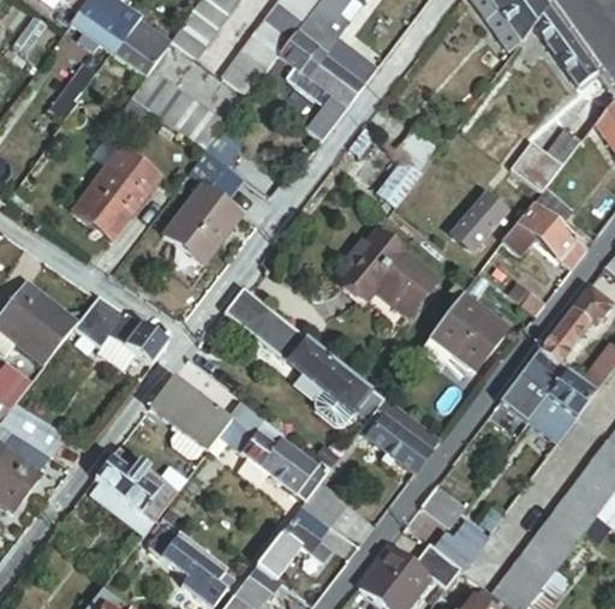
[(46,0),(54,6),(59,0),(64,0),(79,11),(87,0),(46,0)]
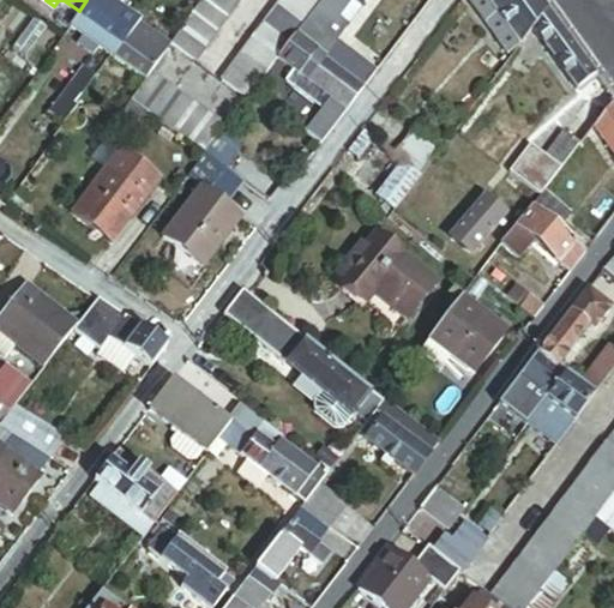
[(113,0),(130,12),(134,5),(127,0),(113,0)]
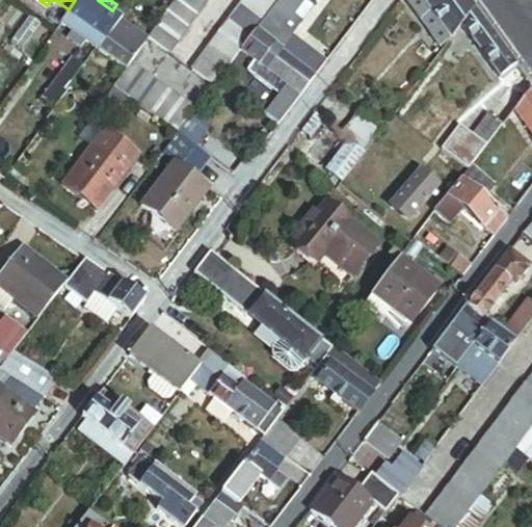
[(171,0),(148,35),(169,51),(205,0),(171,0)]
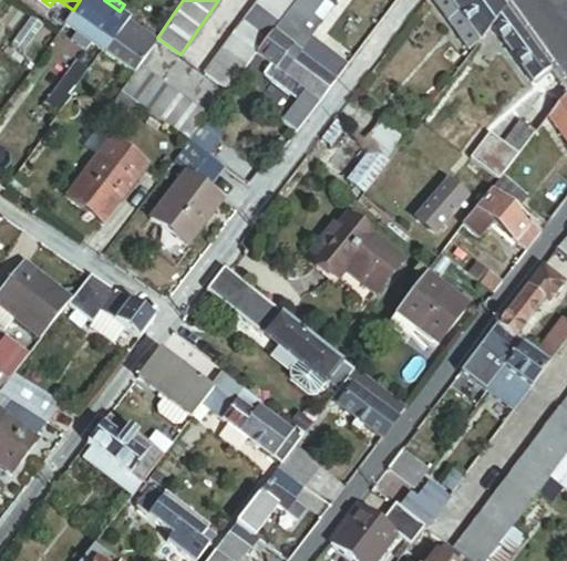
[(256,0),(204,71),(227,87),(239,72),(243,68),(249,60),(257,50),(272,30),(294,0),(256,0)]
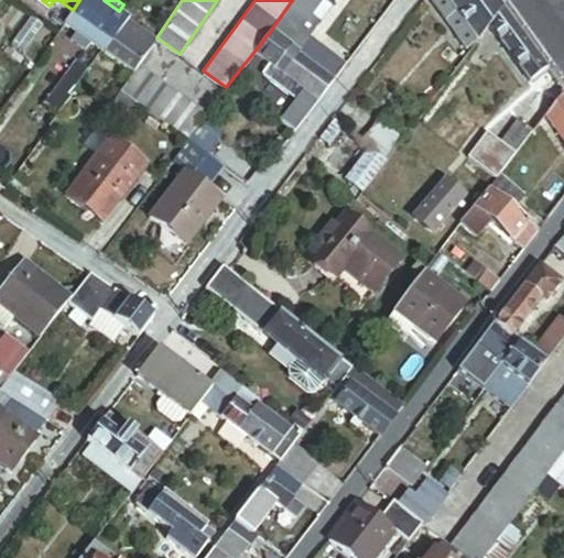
[(292,0),(271,30),(334,78),(345,63),(308,34),(334,0),(292,0)]
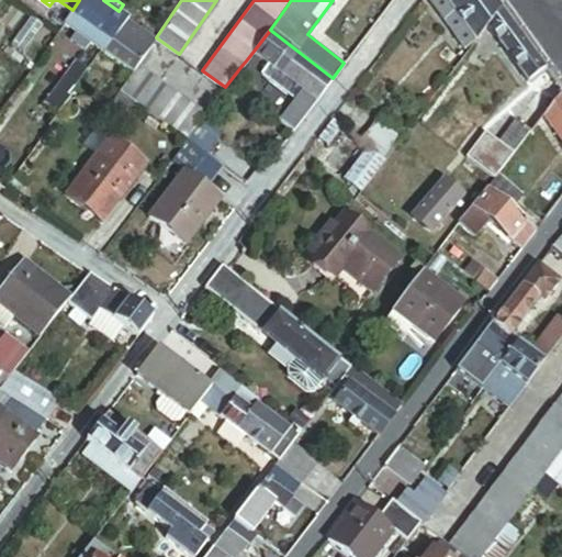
[(475,39),(447,0),(433,0),(469,48),(475,39)]
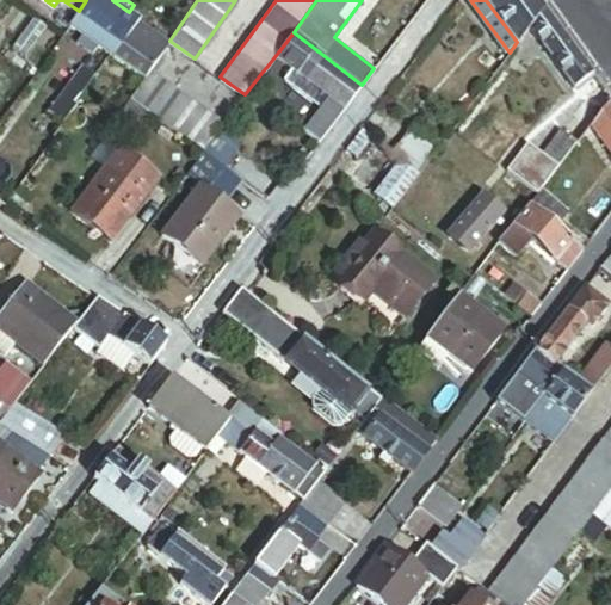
[(486,0),(517,42),(530,25),(545,5),(542,0),(486,0)]
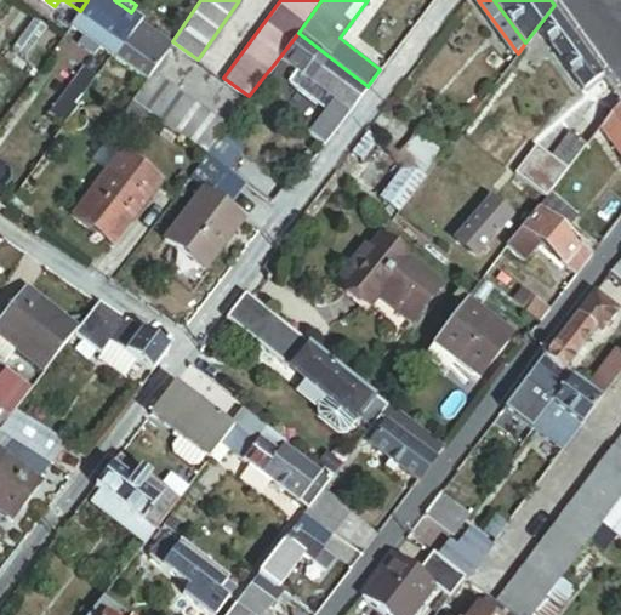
[(602,70),(554,5),(539,26),(581,85),(602,70)]
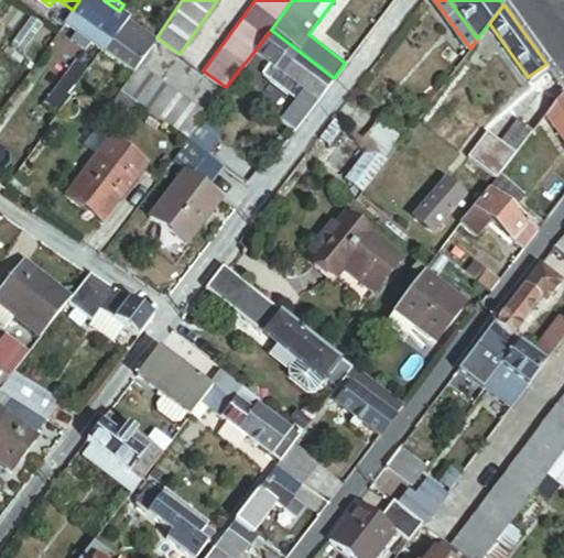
[(334,78),(271,30),(256,50),(318,98),(334,78)]
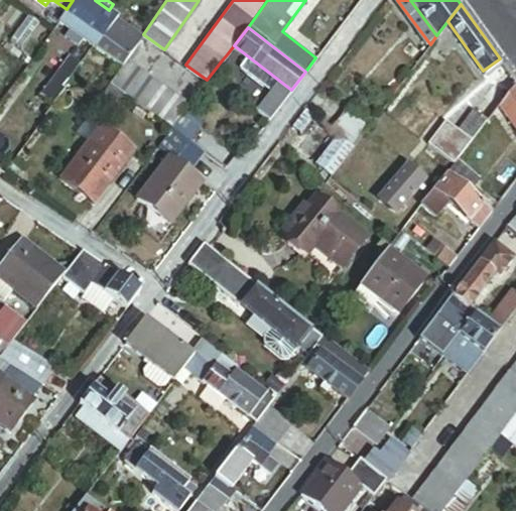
[(291,90),(234,45),(227,54),(270,88),(257,105),(271,116),(291,90)]
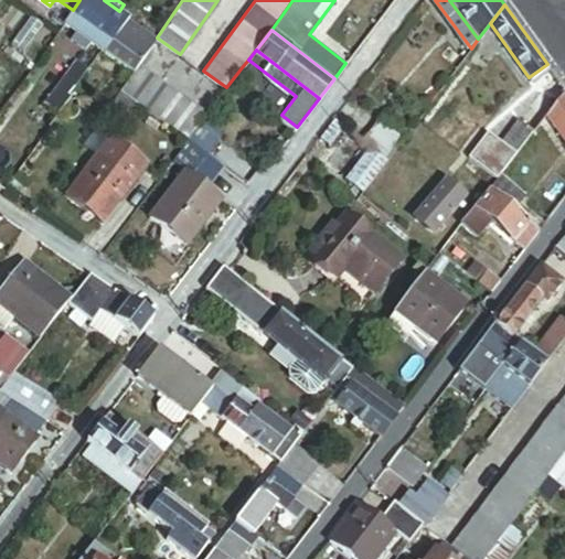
[(68,95),(87,68),(75,60),(35,117),(49,127),(51,124),(64,105),(71,96),(68,95)]
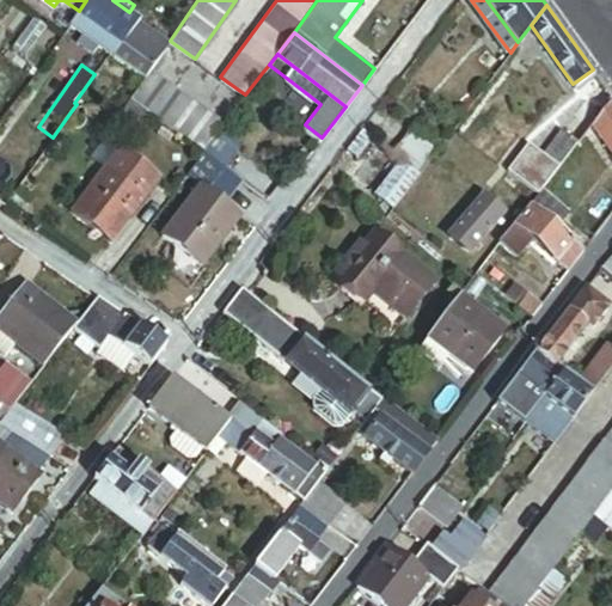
[(204,148),(224,122),(150,69),(132,95),(204,148)]
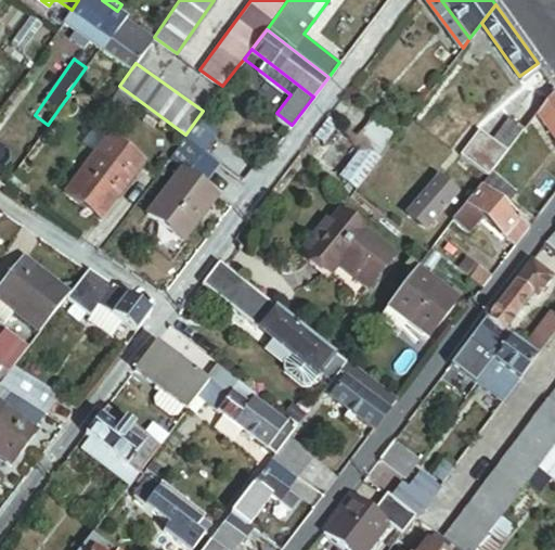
[(554,86),(546,75),(530,87),(493,137),(478,126),(460,151),(487,174),(491,168),(536,110),(553,87),(554,86)]
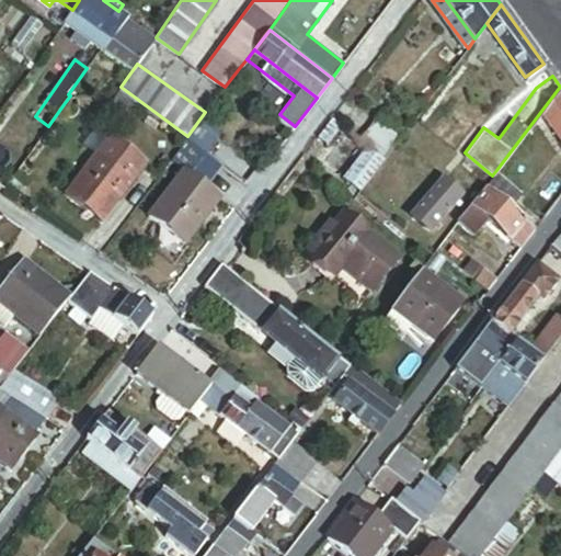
[(560,90),(559,88),(541,111),(560,137),(560,90)]
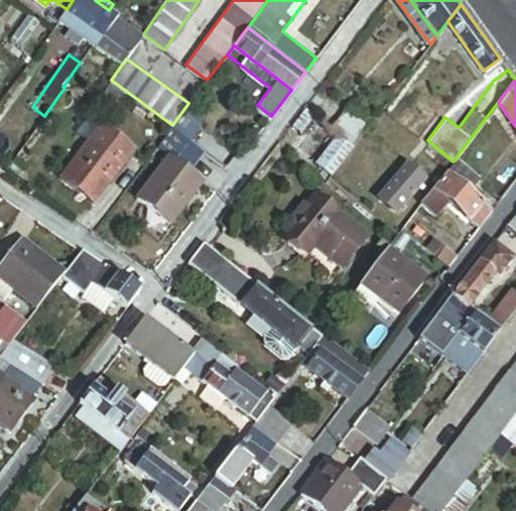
[(353,145),(370,123),(347,105),(330,127),(338,133),(353,145)]
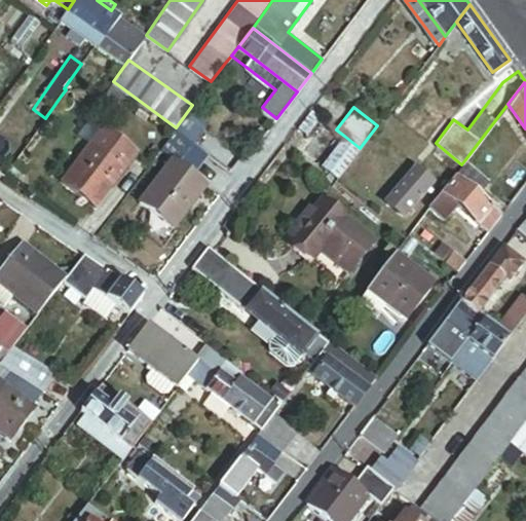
[(336,129),(312,111),(300,126),(315,139),(320,134),(336,146),(344,136),(336,129)]
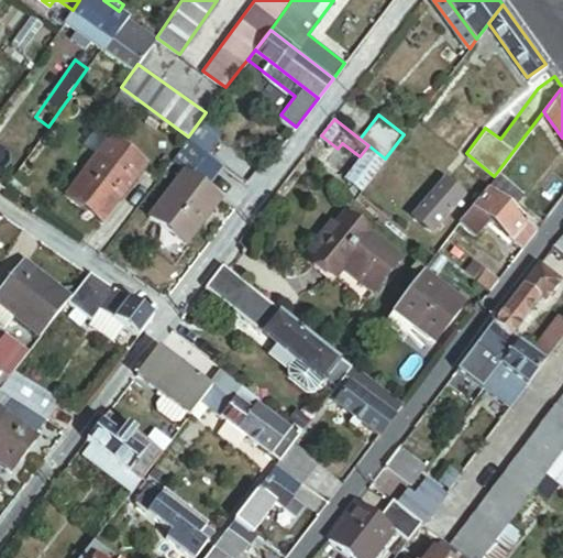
[(98,152),(66,193),(101,220),(133,179),(123,172),(136,155),(112,137),(99,153),(98,152)]
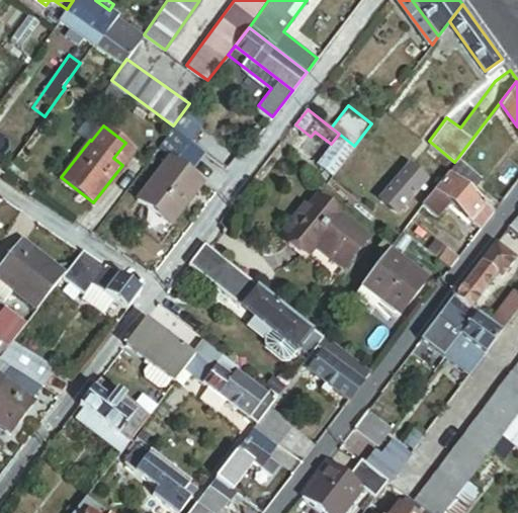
[(332,174),(354,146),(339,134),(331,144),(317,162),(332,174)]
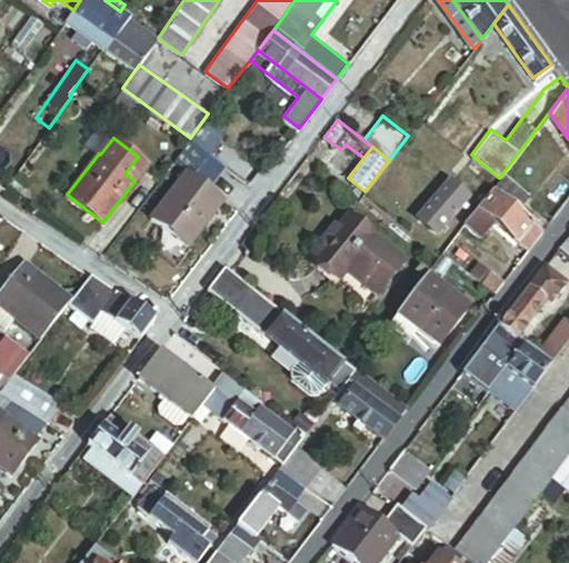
[(187,169),(150,217),(187,244),(222,197),(187,169)]
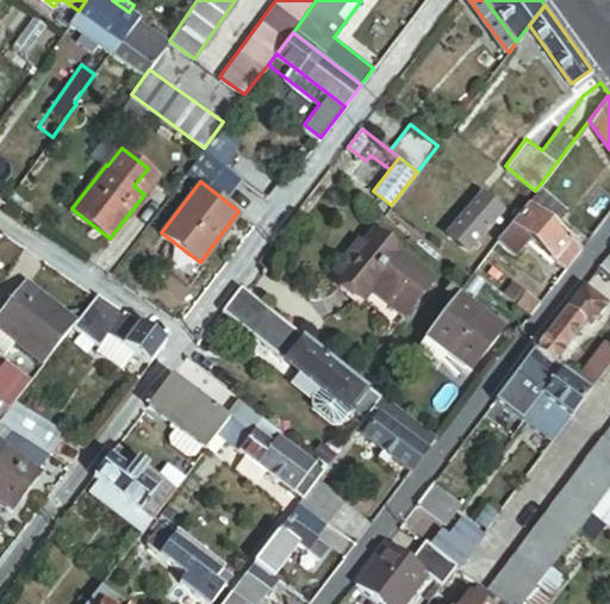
[(540,185),(535,191),(528,201),(554,223),(566,206),(540,185)]
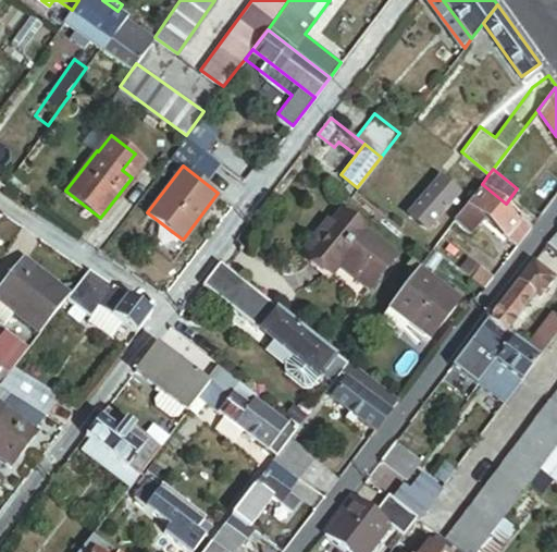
[(457,192),(441,178),(409,213),(426,228),(457,192)]
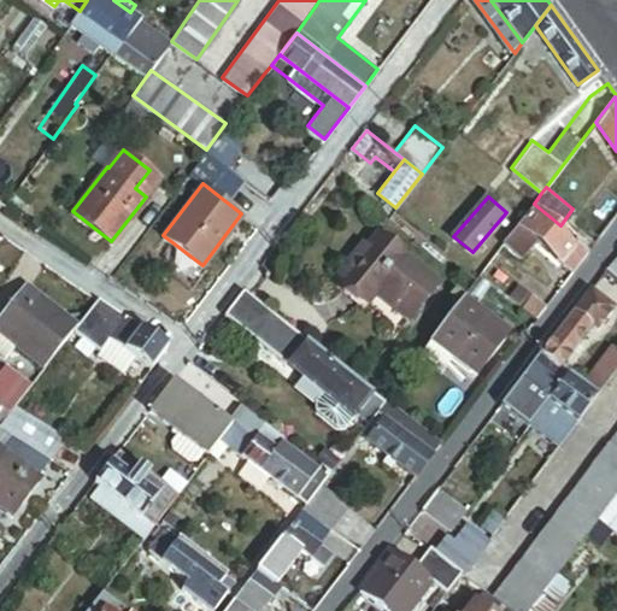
[(560,225),(534,204),(518,224),(535,238),(573,269),(589,248),(560,225)]
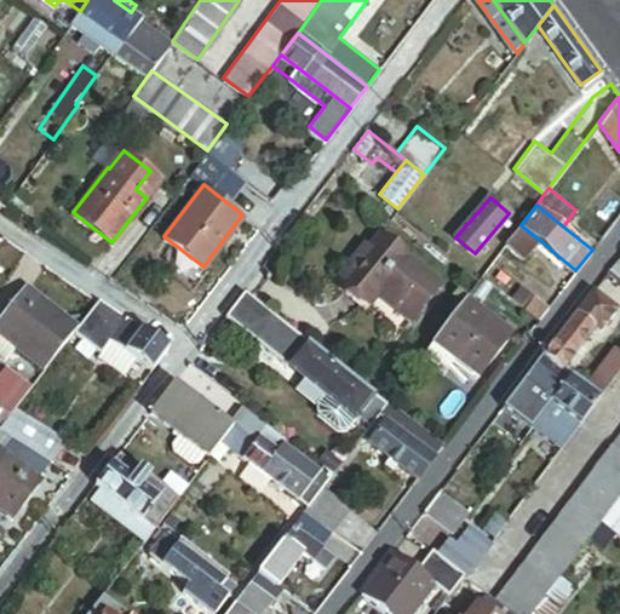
[(538,239),(521,225),(505,244),(522,258),(538,239)]
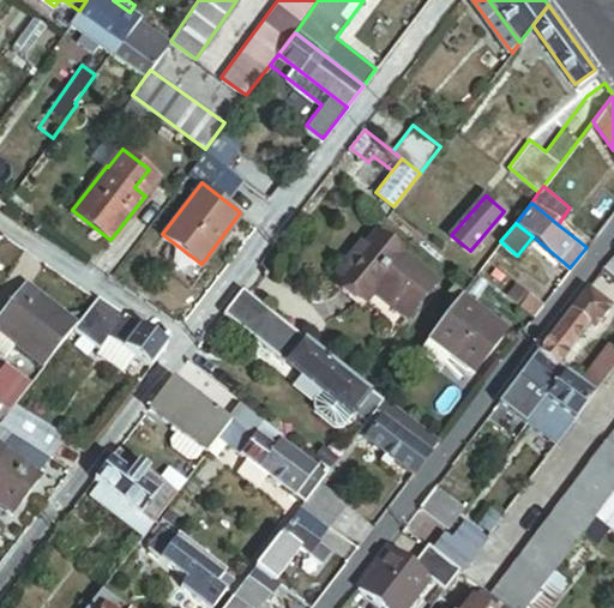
[(435,281),(374,233),(338,278),(366,301),(374,292),(407,318),(435,281)]
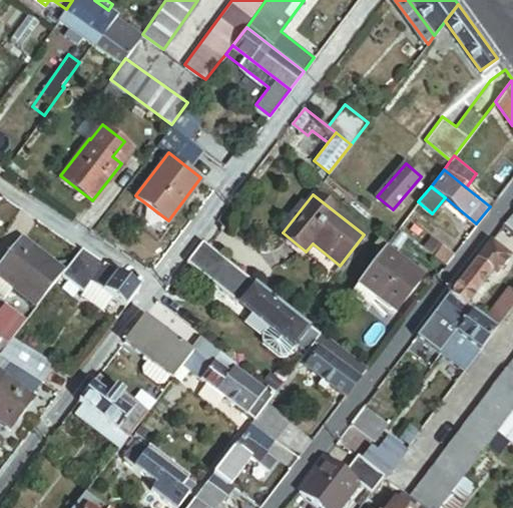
[(37,306),(64,271),(20,237),(0,263),(0,277),(12,287),(37,306)]
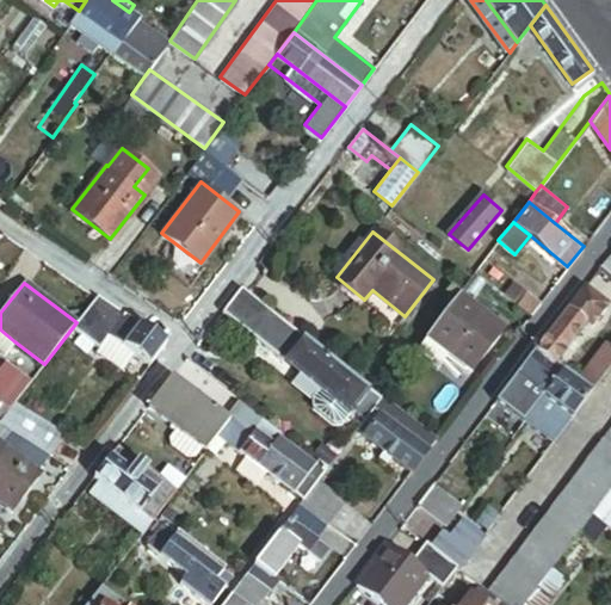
[(605,301),(584,284),(575,295),(594,309),(585,322),(591,326),(606,306),(605,301)]
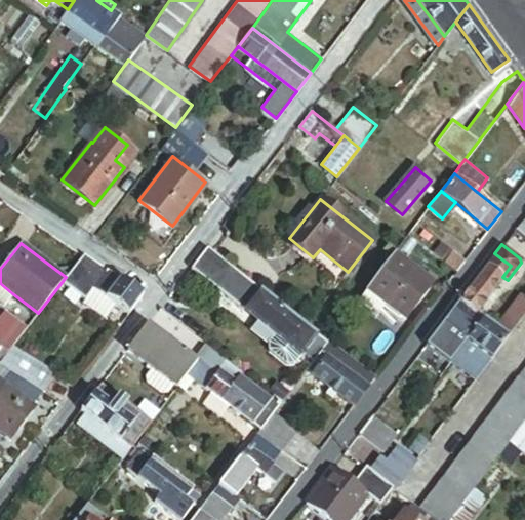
[(258,287),(206,246),(191,267),(243,308),(246,303),(258,287)]
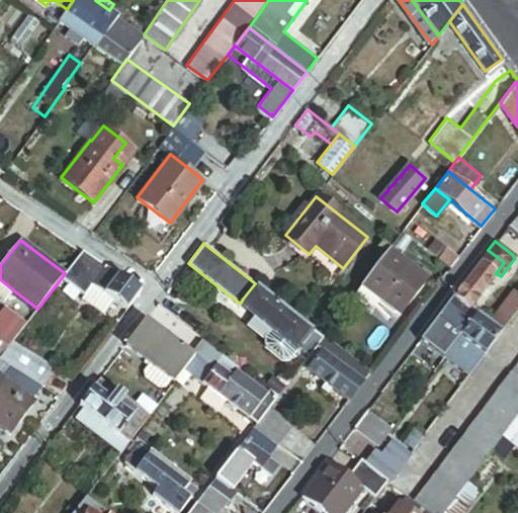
[(450,266),(458,256),(446,247),(442,253),(438,249),(434,254),(450,266)]
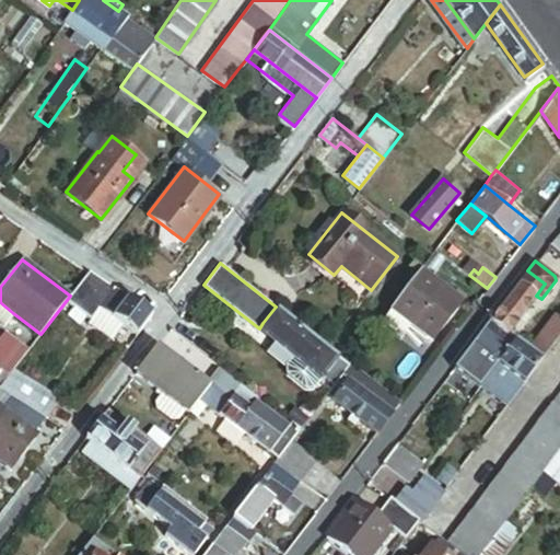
[(138,332),(153,313),(89,270),(76,288),(68,301),(93,318),(101,305),(124,322),(138,332)]
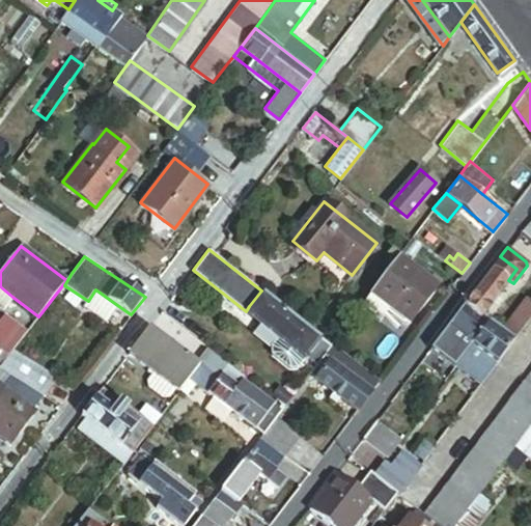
[(438,286),(397,256),(370,292),(411,322),(438,286)]
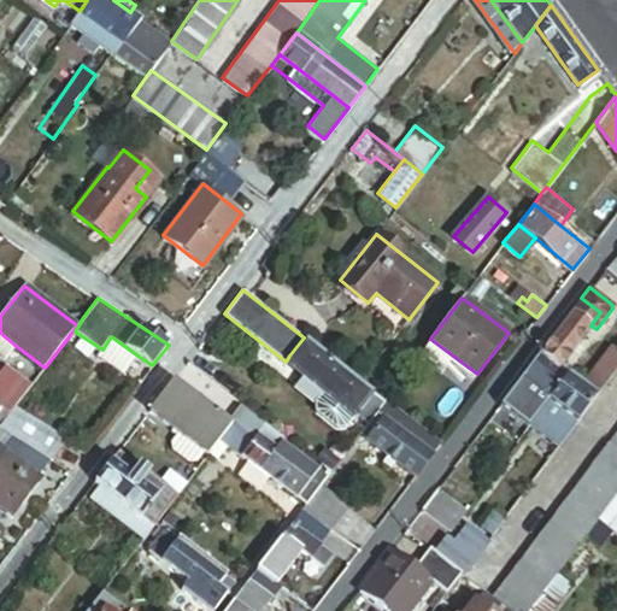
[(540,351),(560,365),(591,325),(600,312),(581,298),(540,351)]
